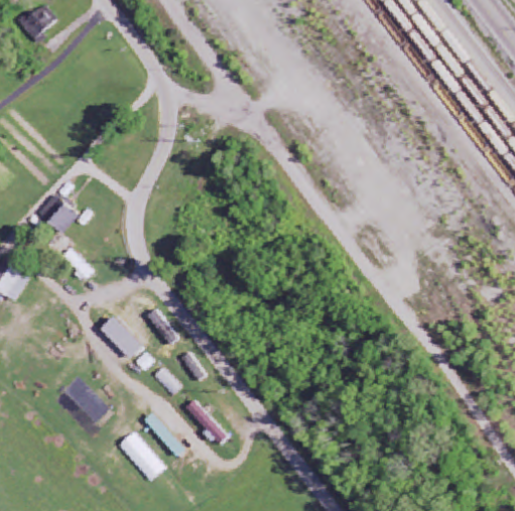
[(47,36),(42,28),(57,18),(46,3),(22,19),(37,42),(47,36)]
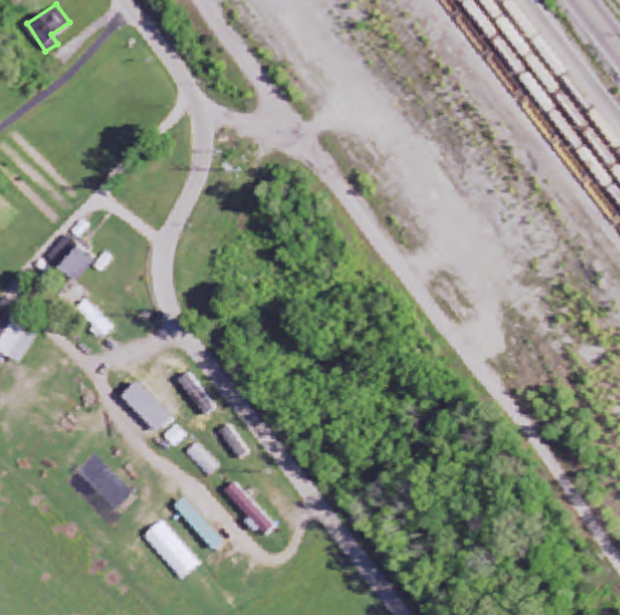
[(96,258),(69,232),(46,254),(73,282),(96,258)]
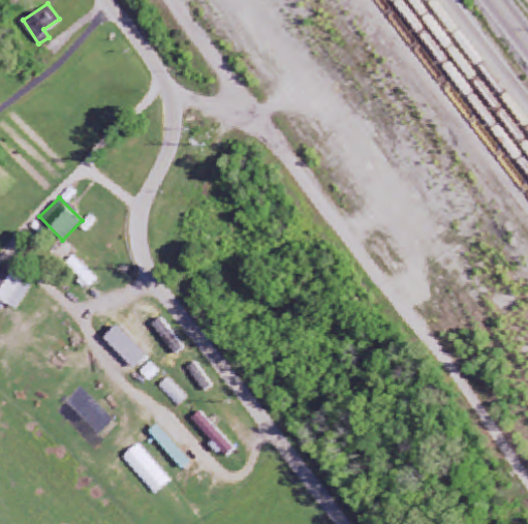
[(96,276),(73,253),(65,262),(87,284),(96,276)]
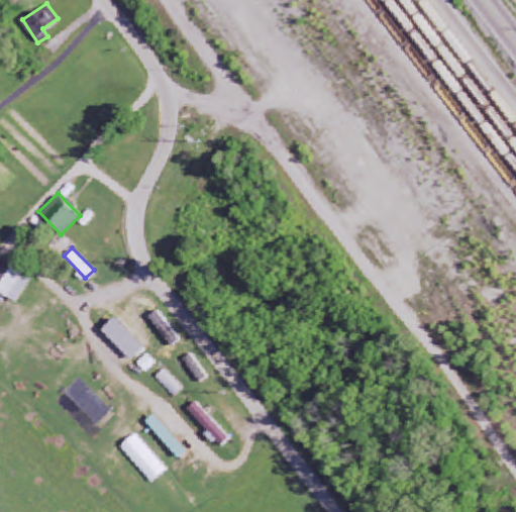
[(0,298),(3,300),(6,296),(15,301),(29,276),(3,260),(0,265),(0,298)]
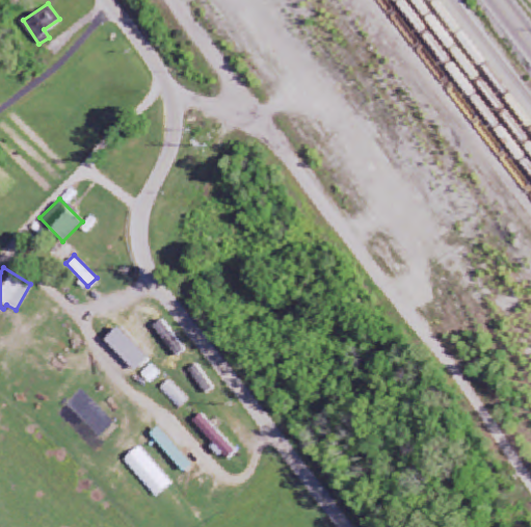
[(102,339),(133,369),(147,354),(115,324),(102,339)]
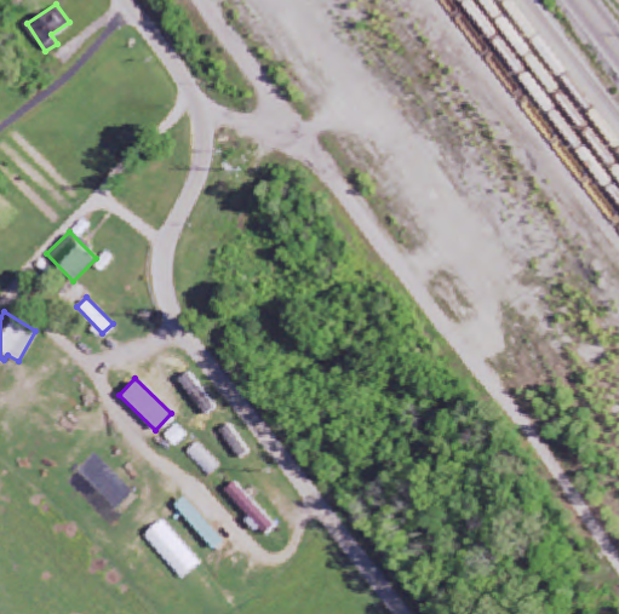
[(240,457),(251,448),(231,420),(221,429),(240,457)]
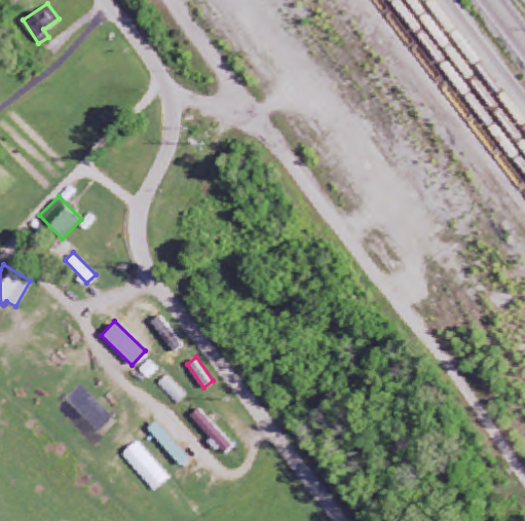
[(177,402),(187,393),(169,372),(158,381),(177,402)]
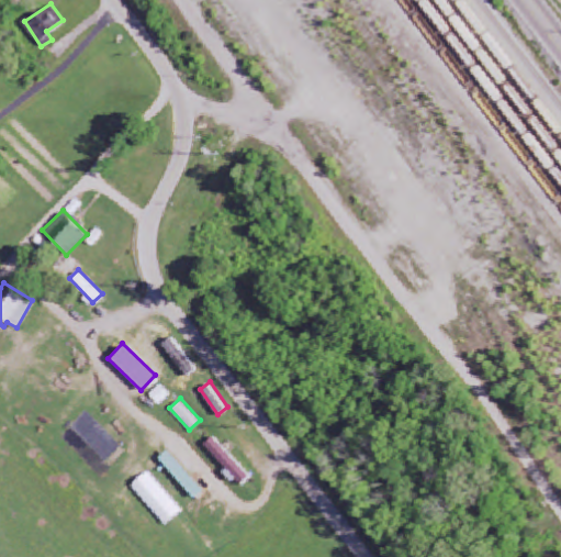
[(239,485),(249,475),(212,434),(202,444),(239,485)]
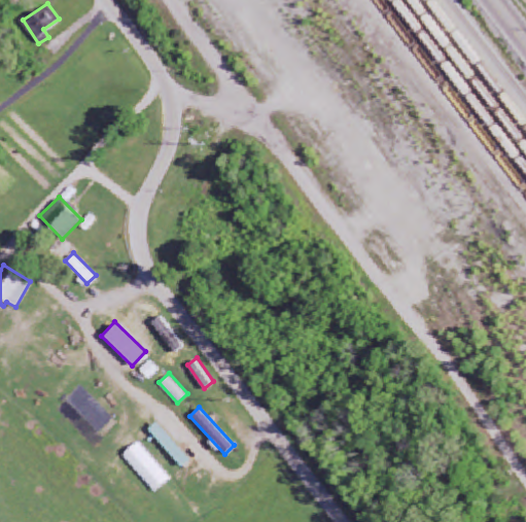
[(153,490),(169,476),(135,440),(119,454),(153,490)]
